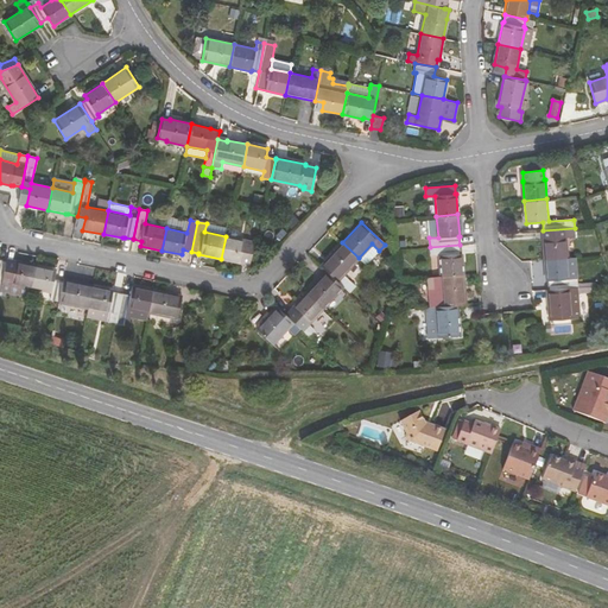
[(575,238),(575,228),(543,230),(544,239),(543,240),(544,260),(564,259),(563,238),(575,238)]
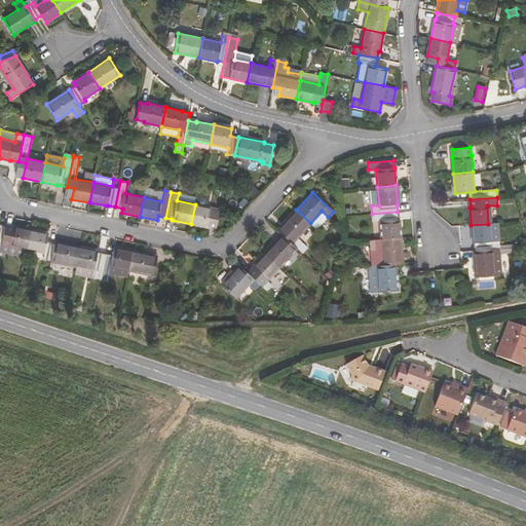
[(249,200),(246,198),(240,203),(242,207),(249,200)]
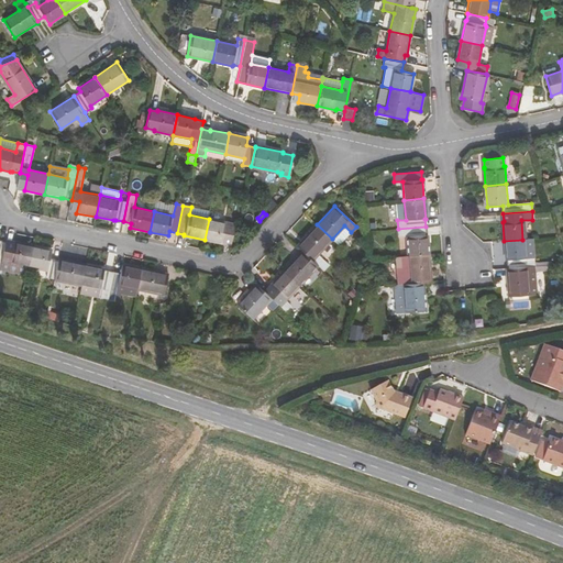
[(228,223),(209,219),(205,240),(223,243),(223,242),(231,243),(235,225),(228,223)]
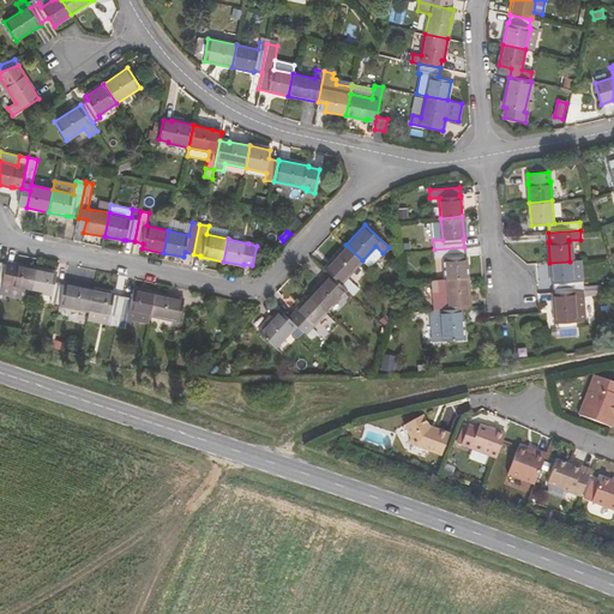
[(347,277),(362,260),(345,245),(324,268),(330,274),(347,289),(353,294),(357,289),(347,277)]
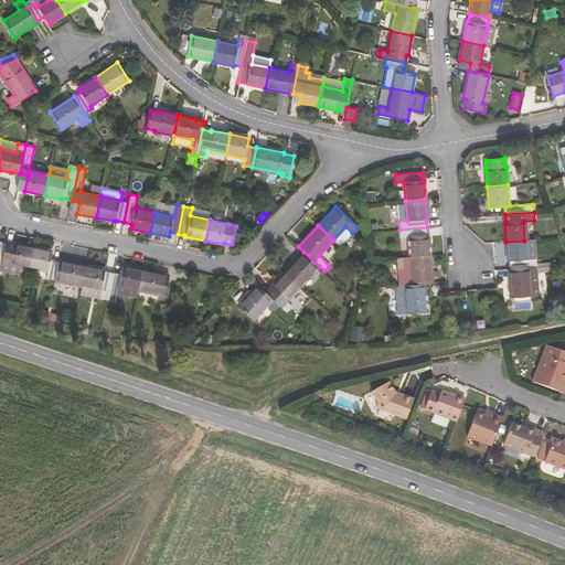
[(340,246),(352,233),(345,226),(333,240),(340,246)]
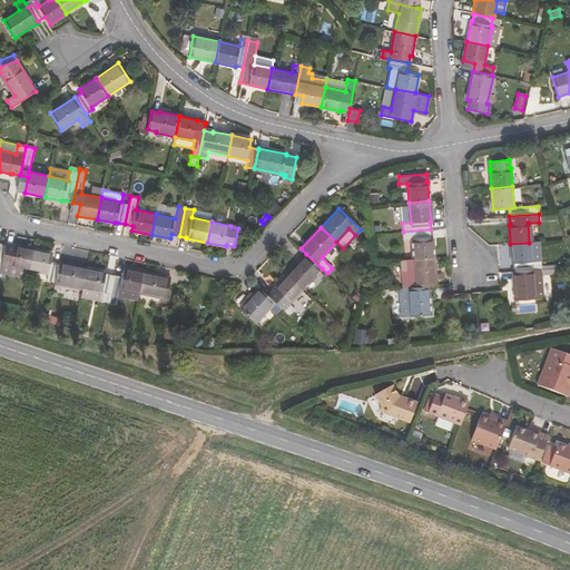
[(432,238),(431,229),(403,232),(404,239),(412,239),(413,258),(434,257),(432,238)]
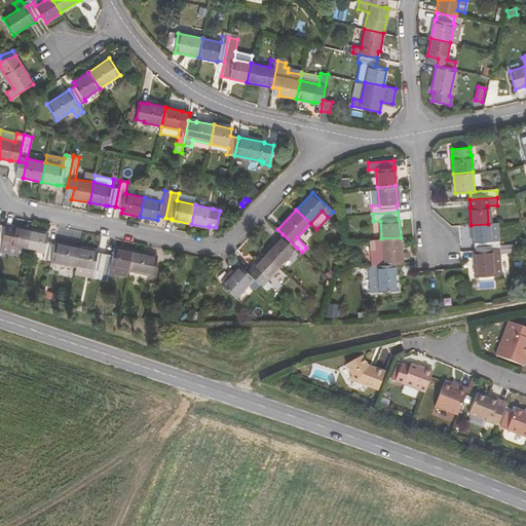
[(498,241),(497,223),(488,224),(490,241),(498,241)]
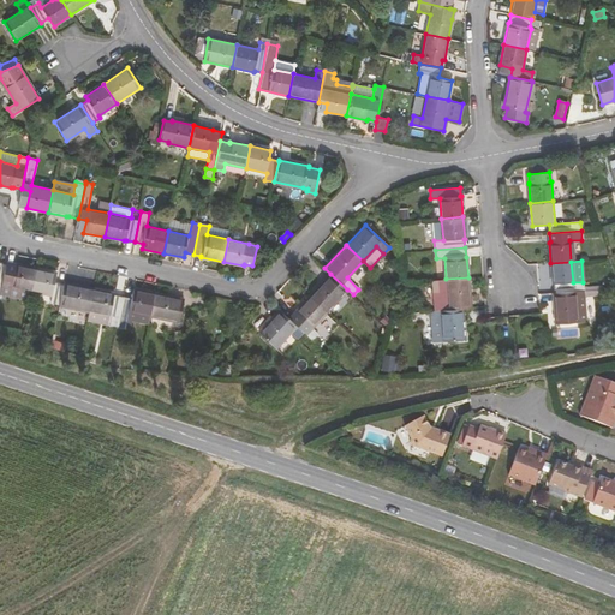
[(584,282),(583,282),(573,282),(571,262),(550,263),(553,284),(554,285),(554,293),(584,291),(584,286),(584,282)]
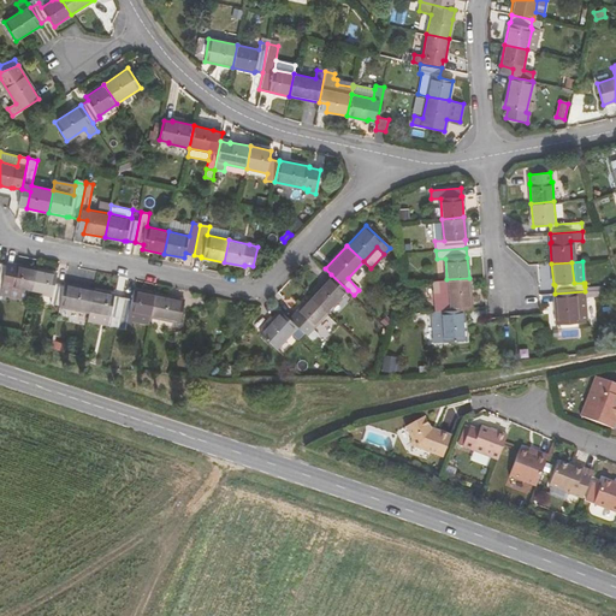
[(15,266),(6,264),(1,285),(10,288),(9,297),(29,301),(31,291),(36,270),(16,265),(15,266)]
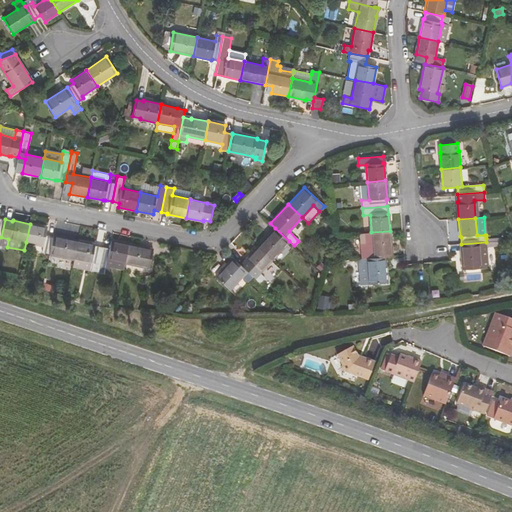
[(47,227),(30,224),(26,242),(43,246),(42,252),(49,253),(53,236),(46,235),(47,227)]
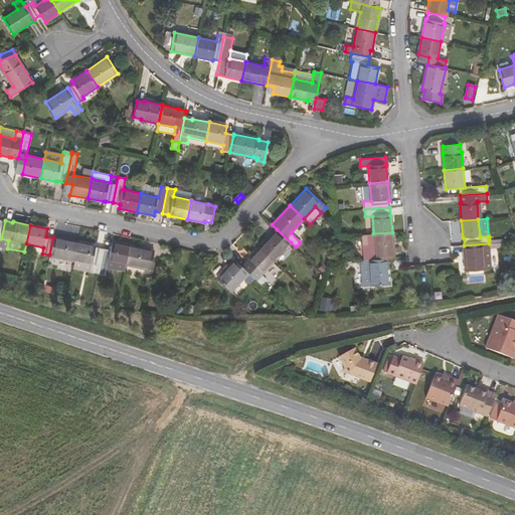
[(274,261),(291,242),(277,229),(260,247),(274,261)]
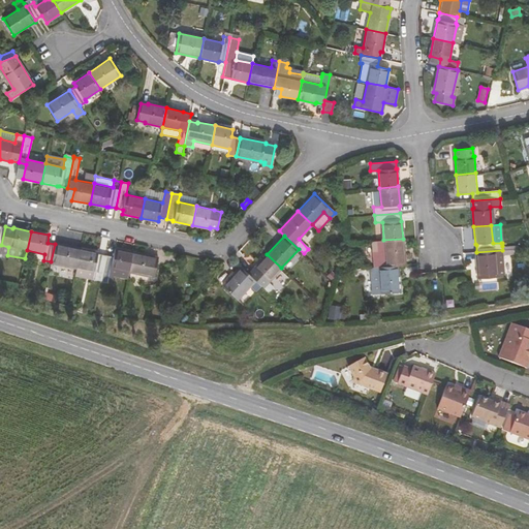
[(404,257),(403,239),(383,240),(385,258),(385,267),(397,266),(398,266),(405,265),(404,257)]
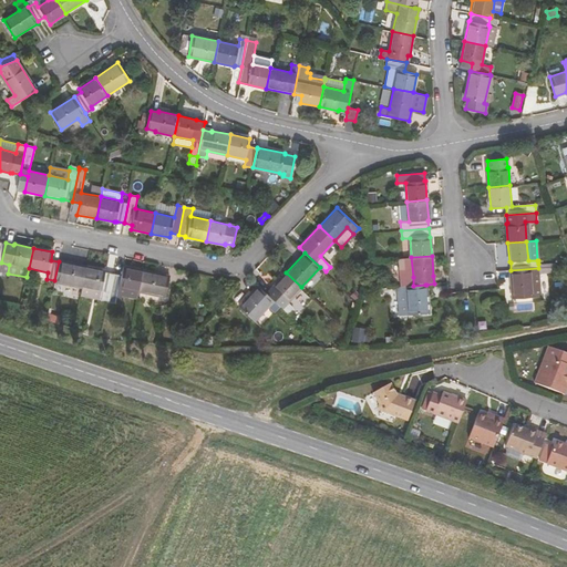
[(55,281),(82,287),(86,267),(59,261),(54,280),(55,281)]
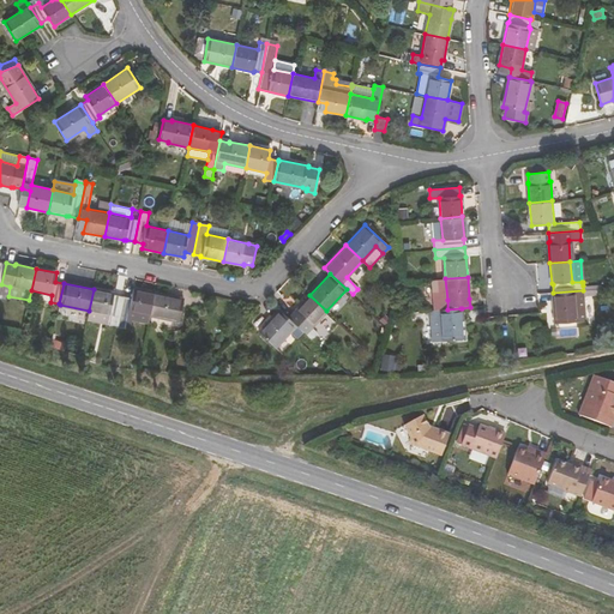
[(114,293),(94,289),(89,311),(109,315),(107,323),(116,325),(122,296),(114,294),(114,293)]
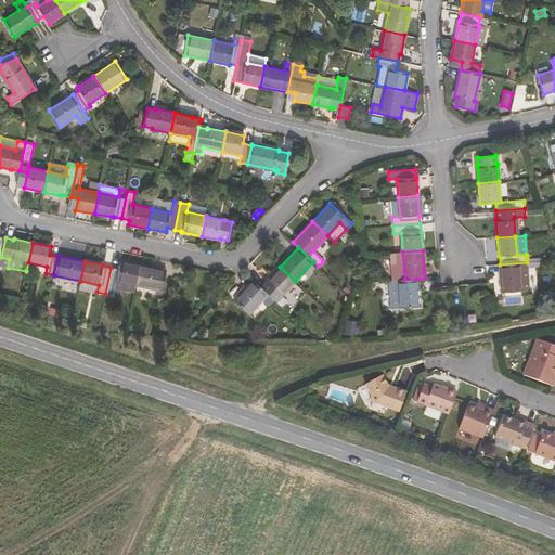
[(115,281),(136,285),(139,266),(120,261),(118,269),(111,268),(105,294),(113,295),(115,281)]
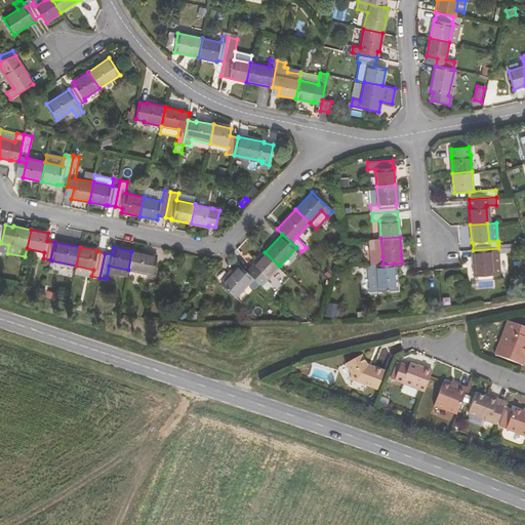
[(493,275),(493,274),(492,256),(499,255),(499,253),(498,248),(473,250),(472,250),(474,276),(493,275)]
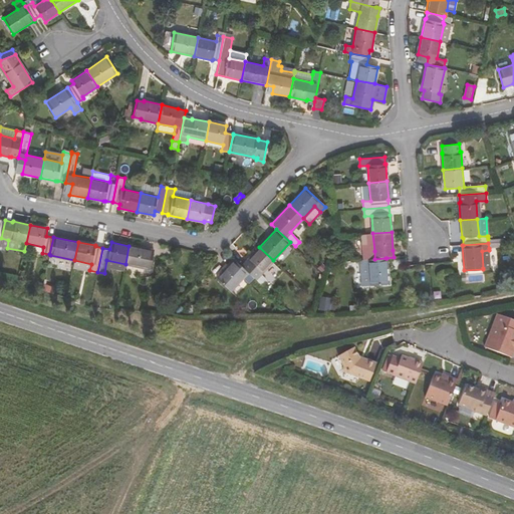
[(154,251),(129,246),(125,264),(150,269),(154,251)]
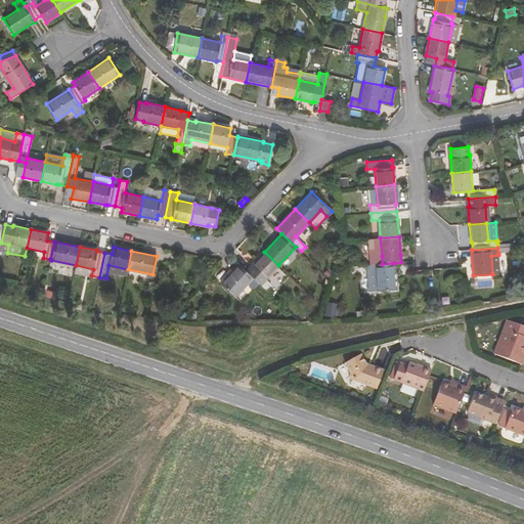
[(252,266),(247,272),(258,284),(265,290),(270,284),(266,279),(278,265),(264,252),(251,265),(252,266)]
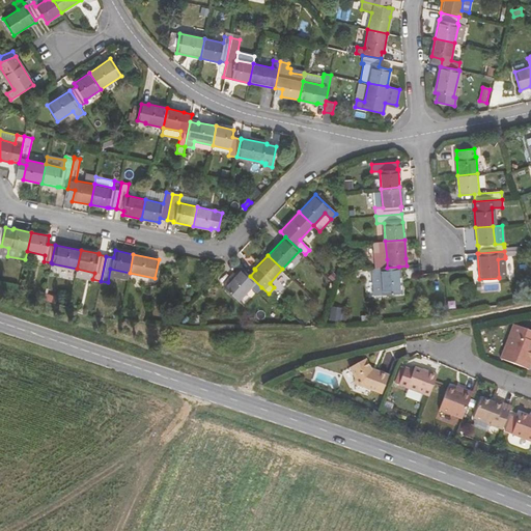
[(506,277),(505,258),(498,259),(499,277),(506,277)]
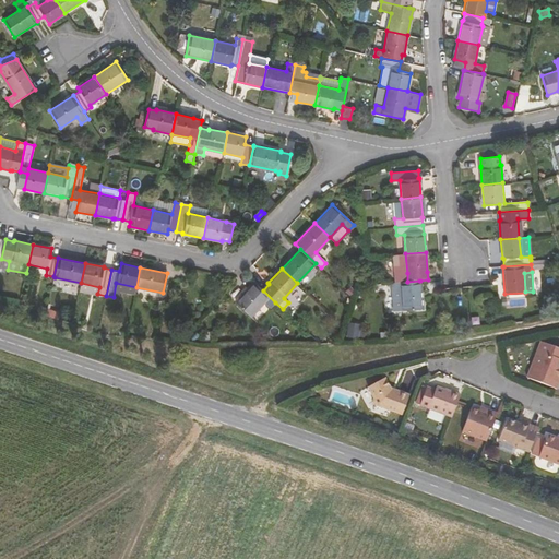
[(423,309),(420,281),(419,281),(407,282),(392,283),(391,283),(392,289),(400,289),(402,310),(423,309)]
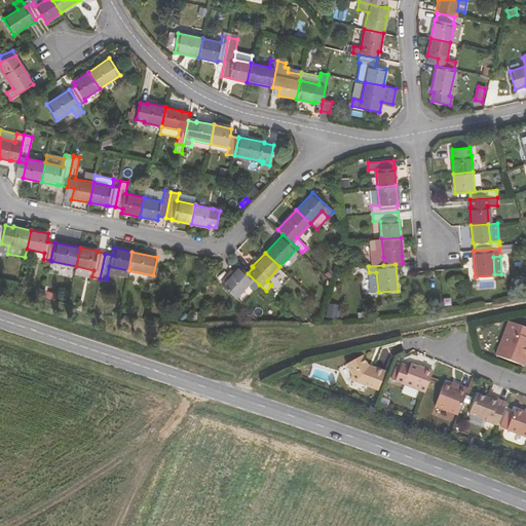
[(255,290),(259,285),(248,273),(239,265),(222,285),(235,298),(249,285),(255,290)]
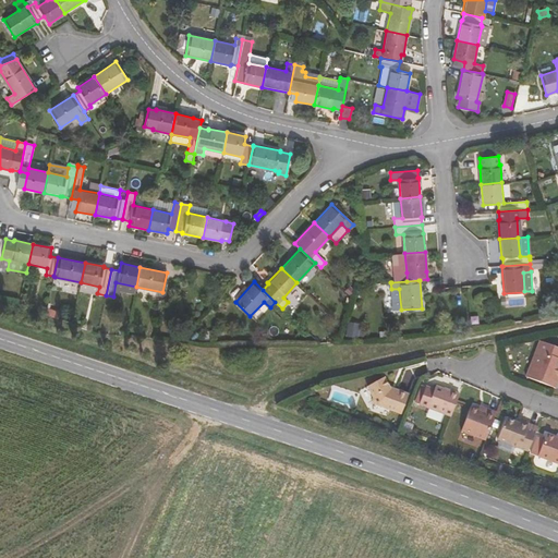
[(80,290),(97,293),(99,287),(81,282),(80,290)]
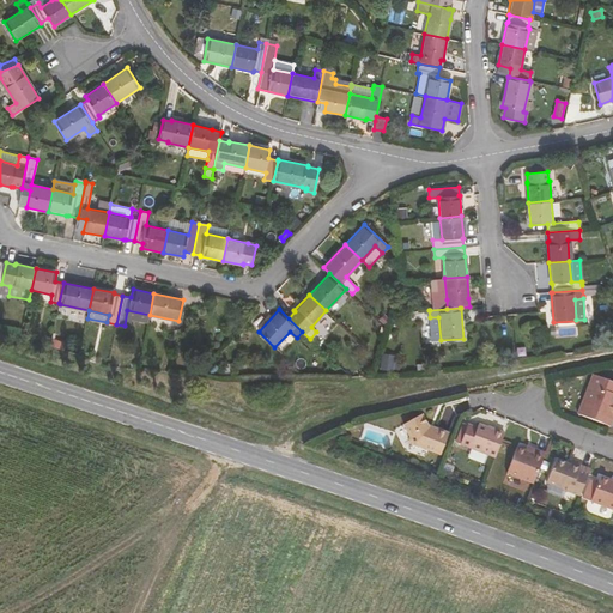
[(132,320),(147,323),(150,315),(127,310),(125,326),(131,327),(132,320)]
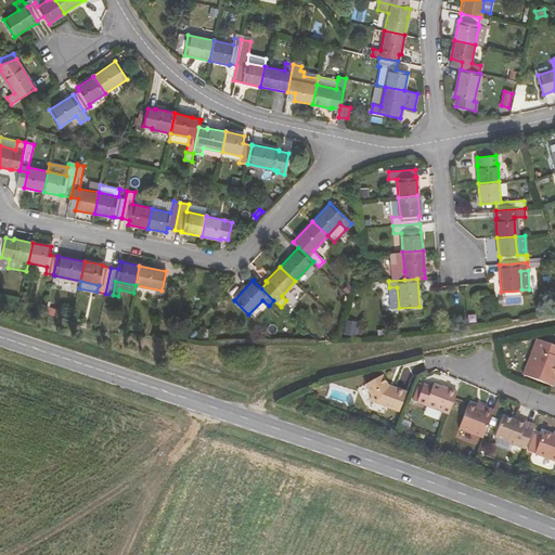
[(348,284),(344,288),(350,295),(352,288),(348,284)]
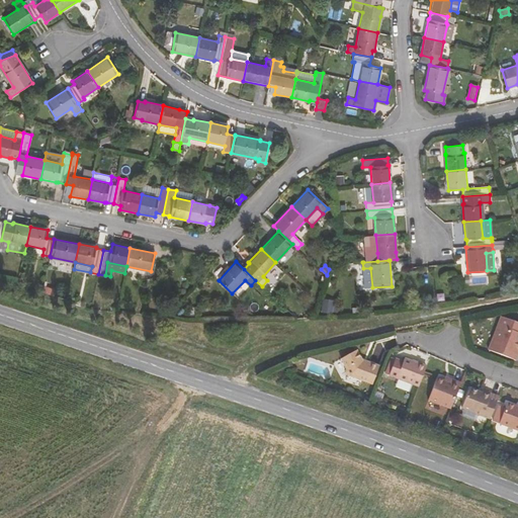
[(364,287),(372,287),(370,268),(363,268),(364,287)]
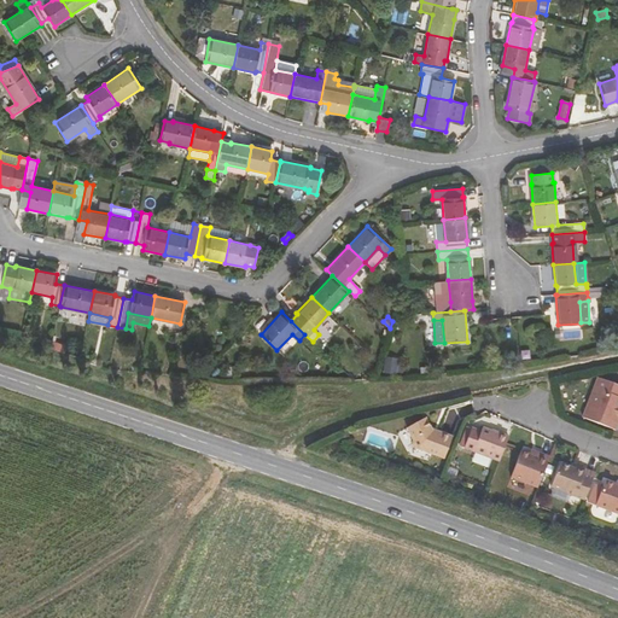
[(617,383),(600,375),(582,417),(617,430),(617,425),(617,383)]
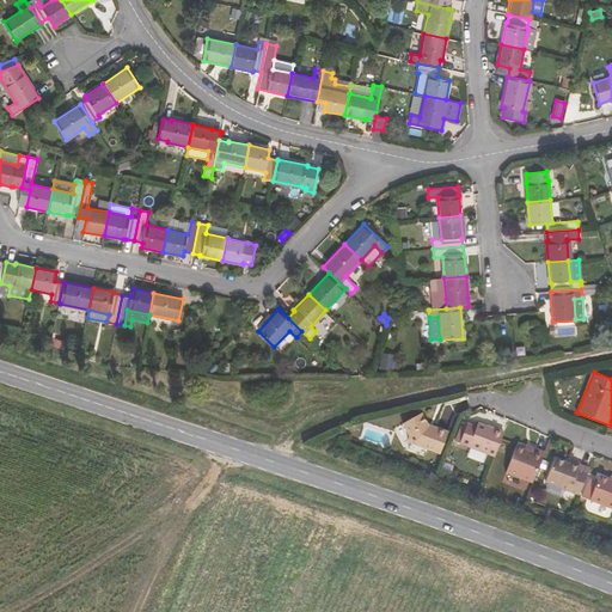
[(427,427),(420,415),(402,427),(409,439),(409,441),(410,445),(440,456),(447,434),(427,427)]
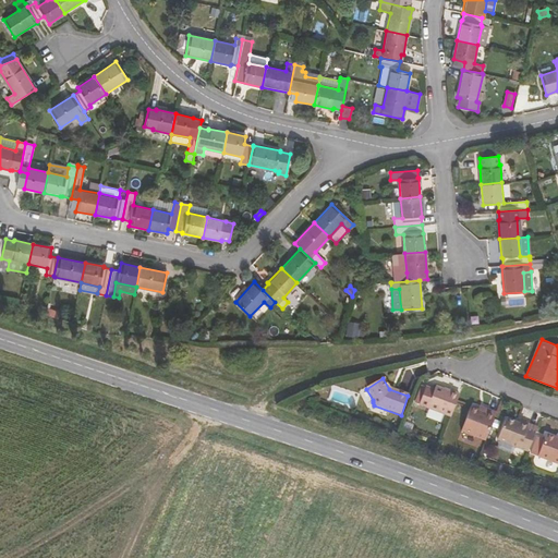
[(451,417),(460,396),(436,387),(435,390),(426,387),(426,388),(420,385),(413,402),(428,408),(451,417)]
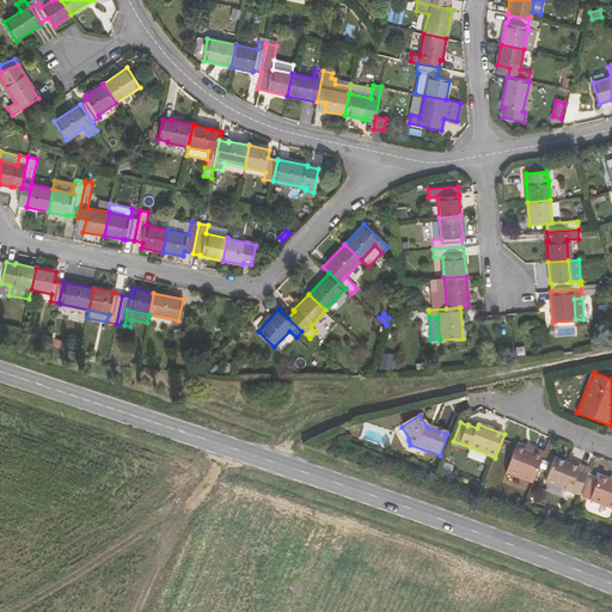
[(533,484),(545,453),(531,448),(530,452),(525,451),(516,447),(507,473),(533,484)]
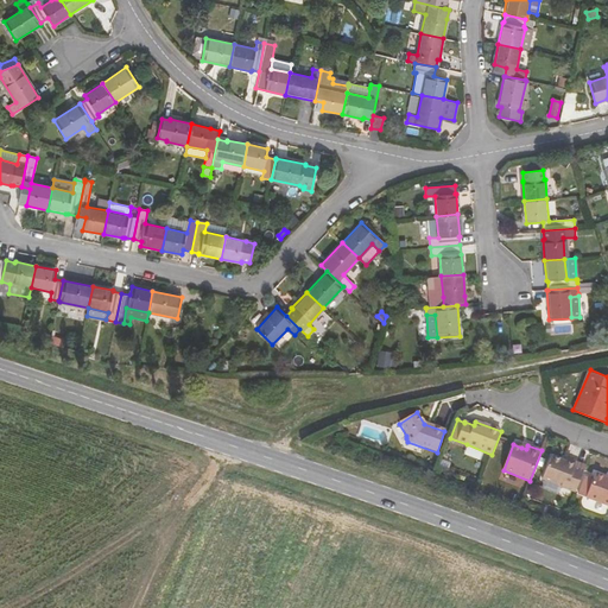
[(576,493),(586,466),(576,462),(575,466),(563,461),(551,456),(543,480),(576,493)]
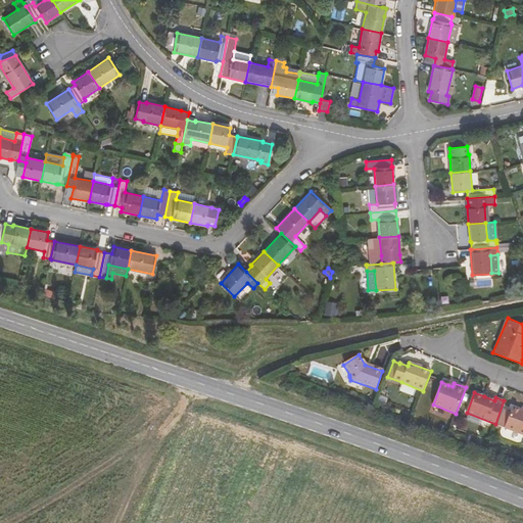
[(522,413),(521,413),(512,410),(510,414),(505,412),(500,426),(505,428),(522,434),(522,413)]
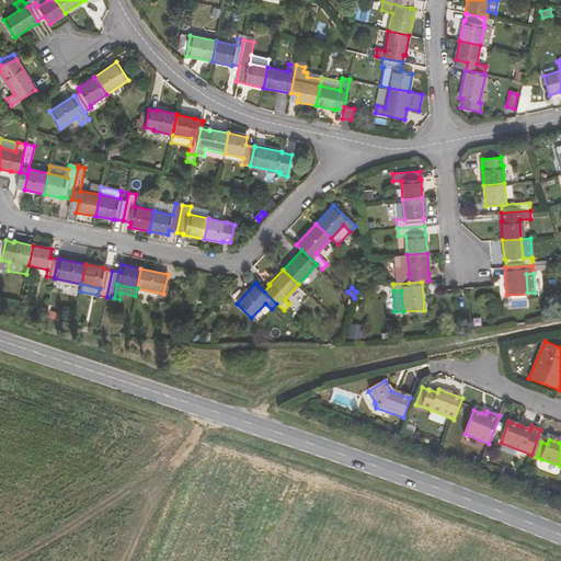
All buildings are outlined.
